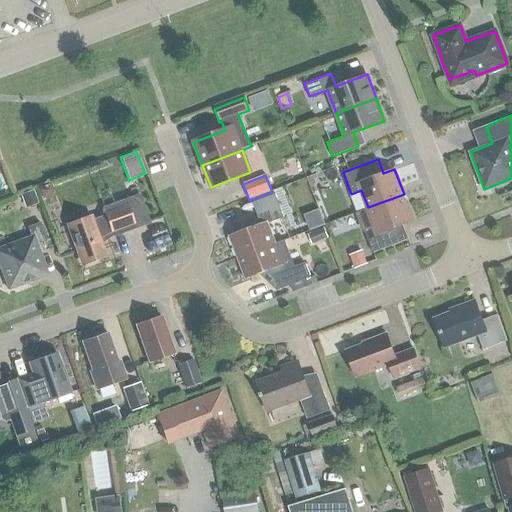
[(50,184),(38,188),(42,200),(50,197),(52,190),(50,184)]
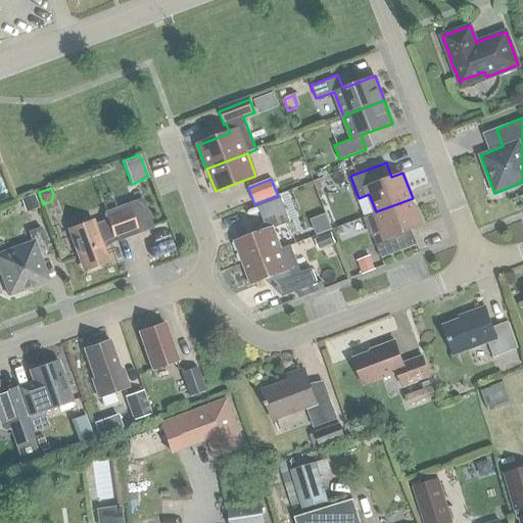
[(34,195),(21,198),(25,210),(37,207),(34,195)]
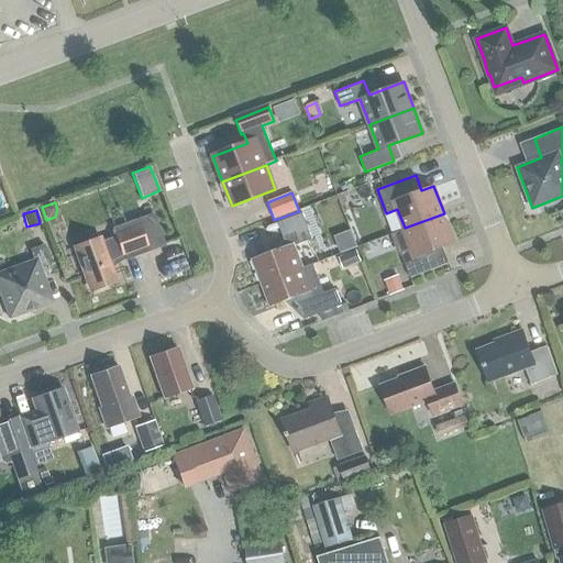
[(454,242),(444,213),(405,228),(394,232),(410,277),(449,262),(442,246),(454,242)]
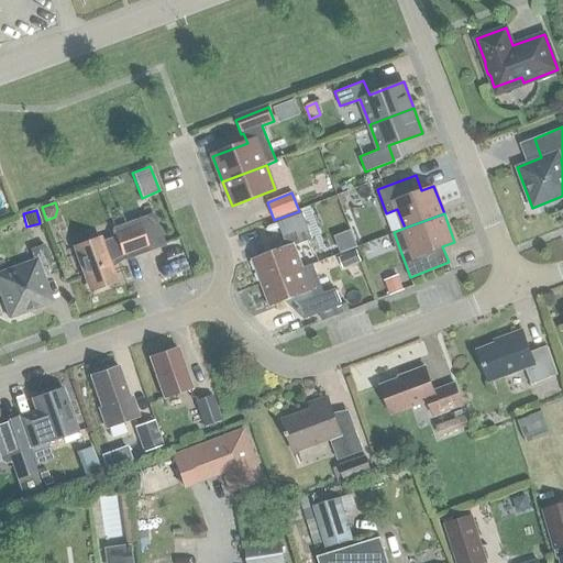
[(295,246),(311,240),(302,216),(277,224),(286,249),(253,261),(262,284),(304,268),(295,246)]
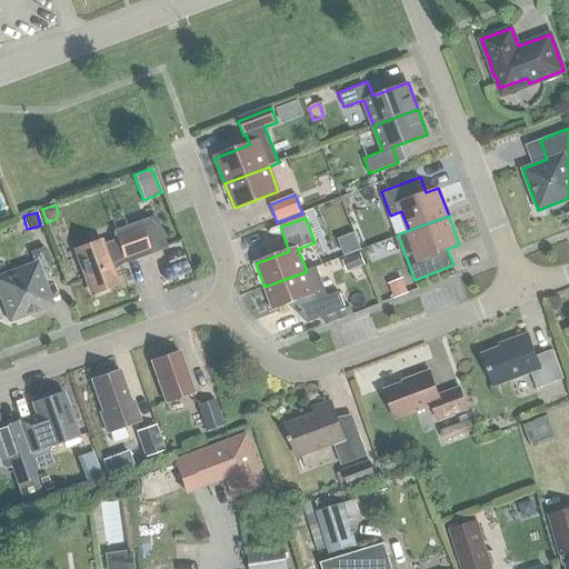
[(115,230),(117,238),(103,243),(101,238),(73,248),(85,277),(87,276),(92,292),(116,285),(108,266),(125,259),(126,261),(150,252),(138,221),(115,230)]
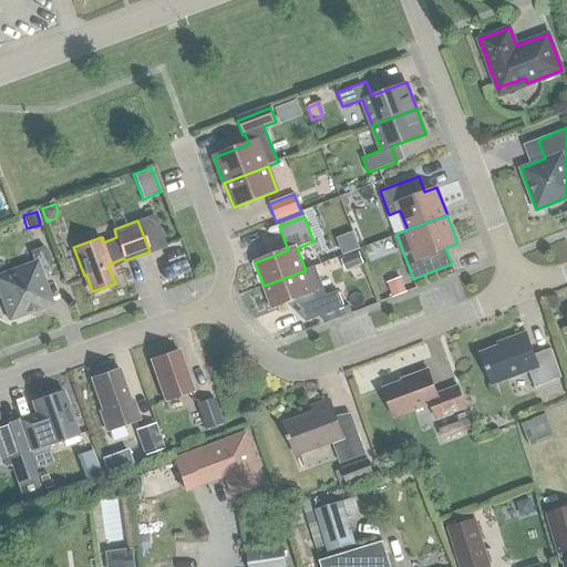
[(54,274),(43,245),(30,249),(34,263),(0,275),(0,288),(3,299),(1,300),(9,320),(29,312),(28,310),(50,302),(42,279),(54,274)]
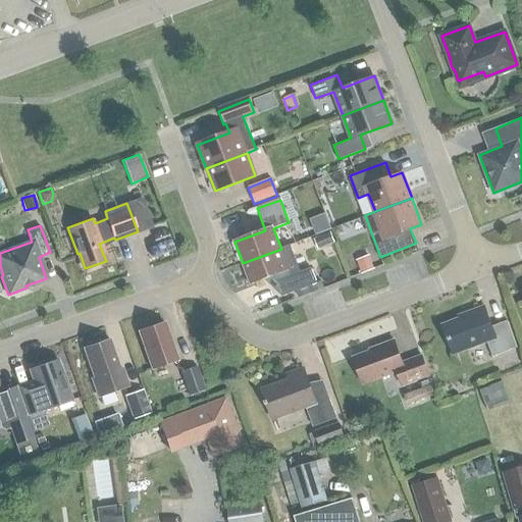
[(329,233),(314,240),(318,249),(332,243),(329,233)]
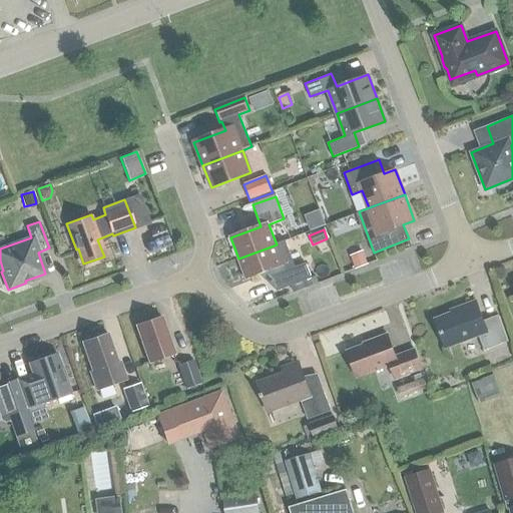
[(269,271),(277,292),(311,279),(305,264),(292,269),(290,263),(292,259),(285,241),(277,244),(238,259),(246,280),(269,271)]
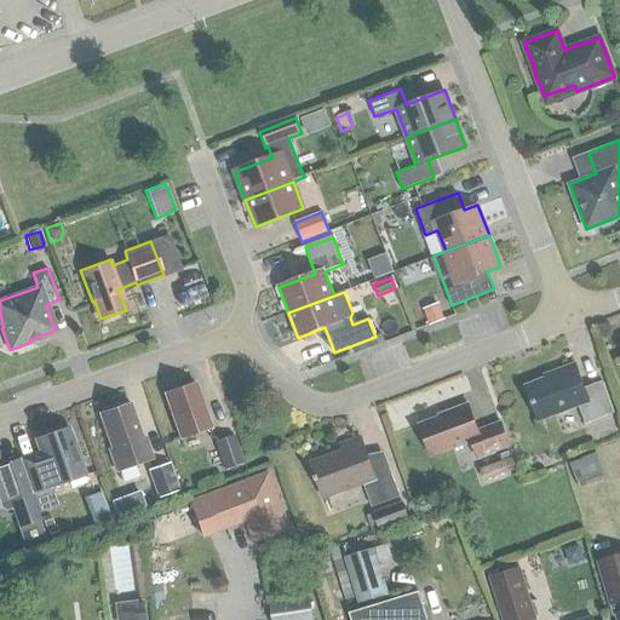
[(425,314),(430,326),(443,320),(440,309),(425,314)]
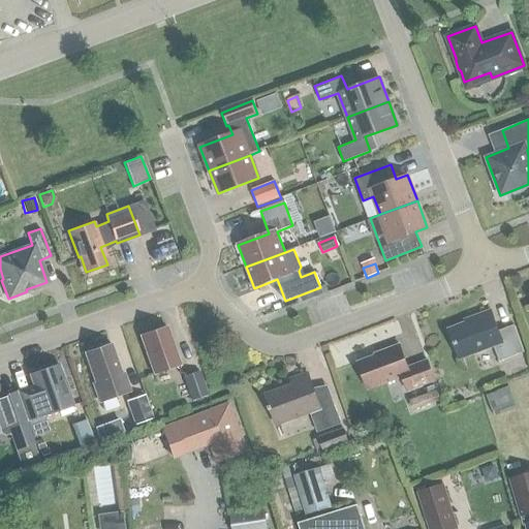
[(490,309),(471,316),(472,319),(448,328),(459,358),(493,345),(499,360),(524,351),(514,323),(498,330),(490,309)]
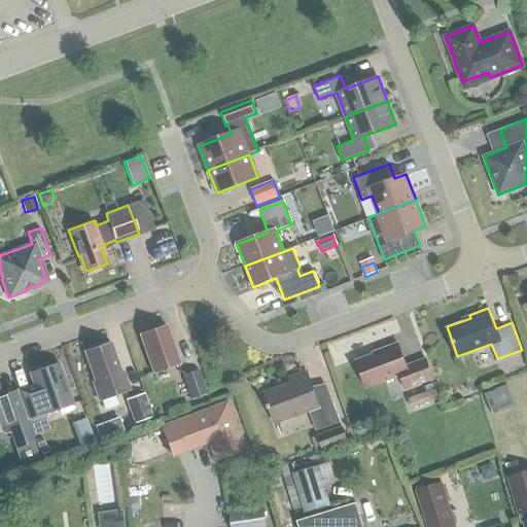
[(140,334),(153,372),(179,362),(166,324),(140,334)]
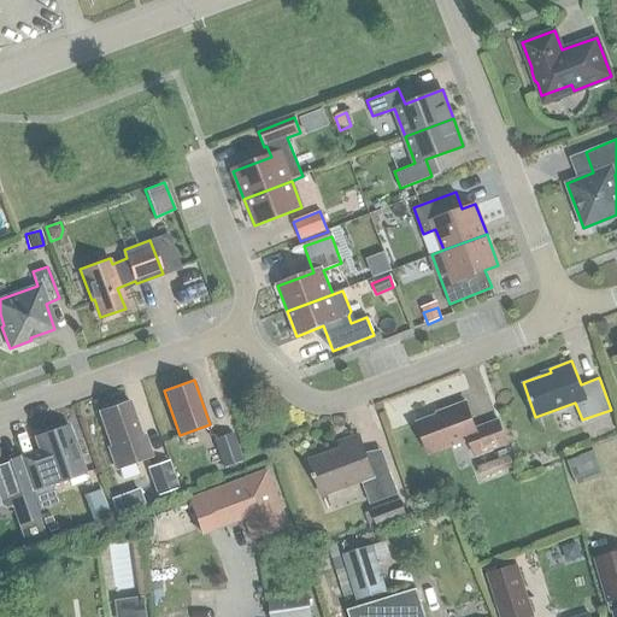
[(109,447),(116,468),(152,456),(145,434),(141,435),(129,400),(99,411),(111,446),(109,447)]
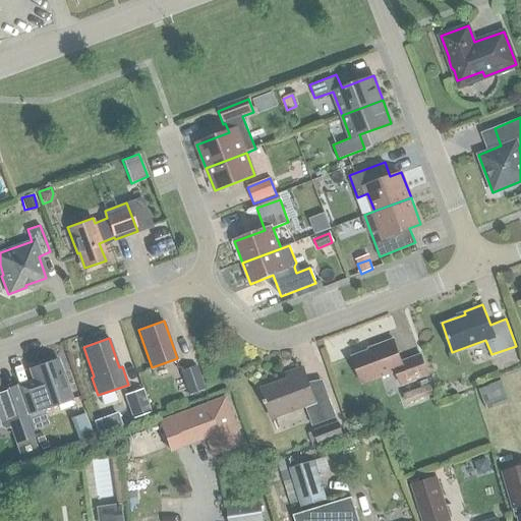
[(352,355),(362,383),(396,369),(401,384),(428,373),(421,353),(402,361),(393,338),(375,345),(375,347),(352,355)]
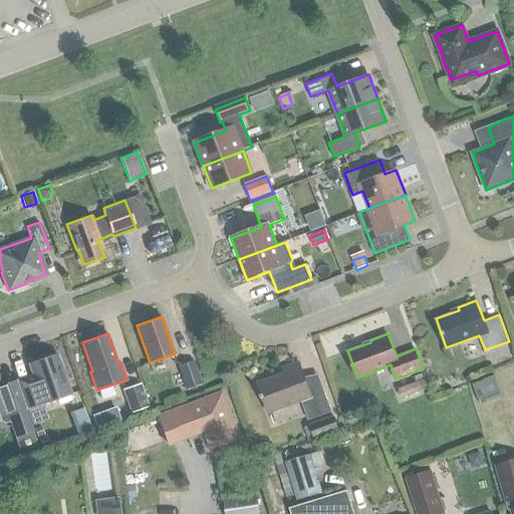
[(33,375),(16,381),(22,398),(23,397),(33,424),(48,418),(43,403),(71,393),(57,353),(28,363),(33,375)]
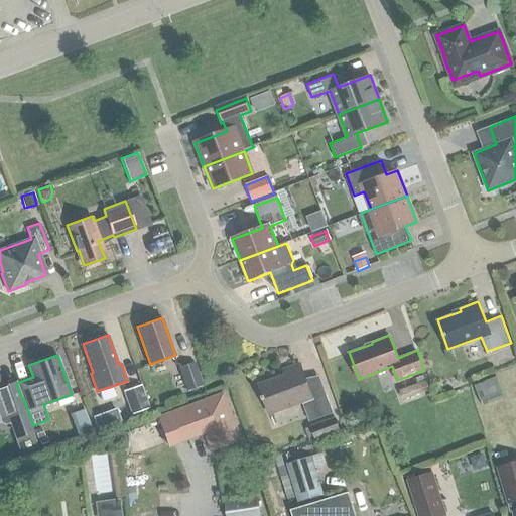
[(270,413),(302,402),(309,420),(333,412),(324,387),(310,392),(299,362),(283,368),(285,374),(259,383),(263,395),(261,396),(263,399),(264,398),(270,413)]
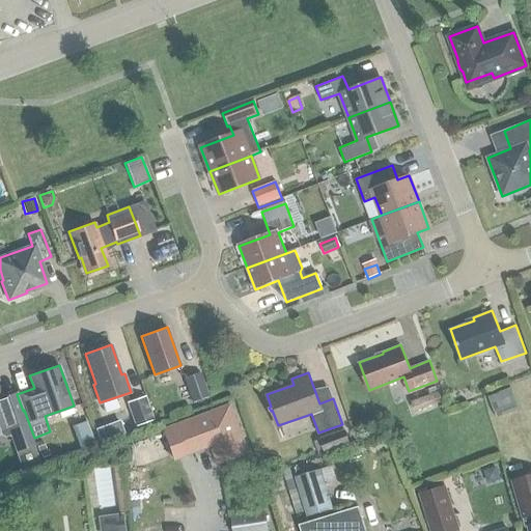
[(184,380),(192,403),(208,397),(200,373),(184,380)]
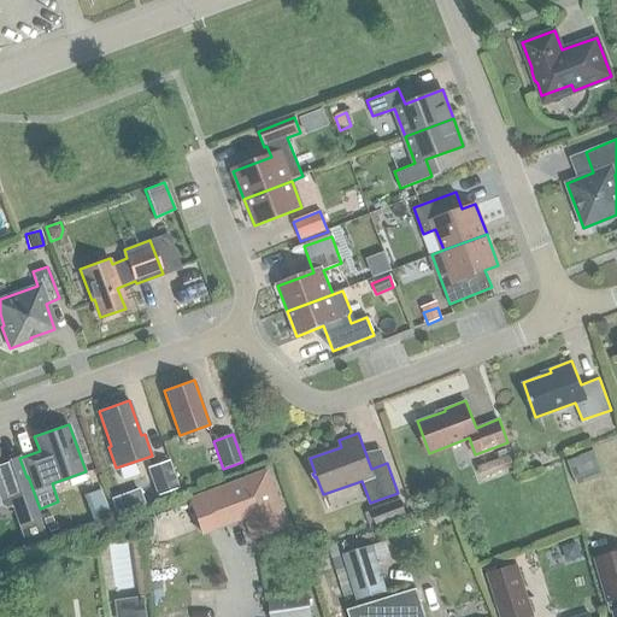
[(575,482),(600,475),(593,451),(568,459),(575,482)]
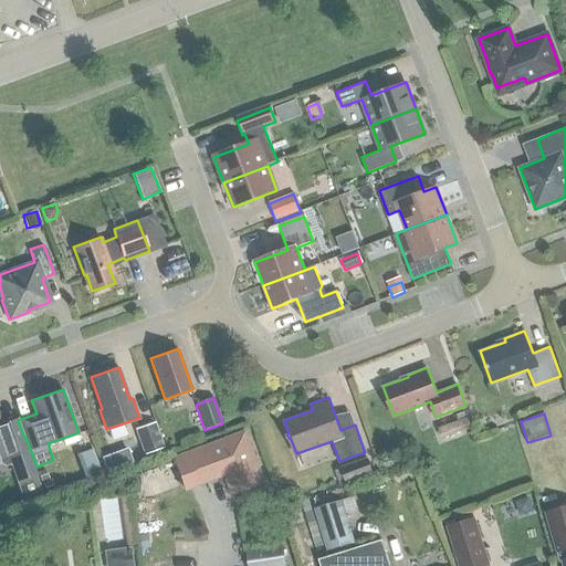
[(438,429),(441,440),(471,428),(467,418),(438,429)]
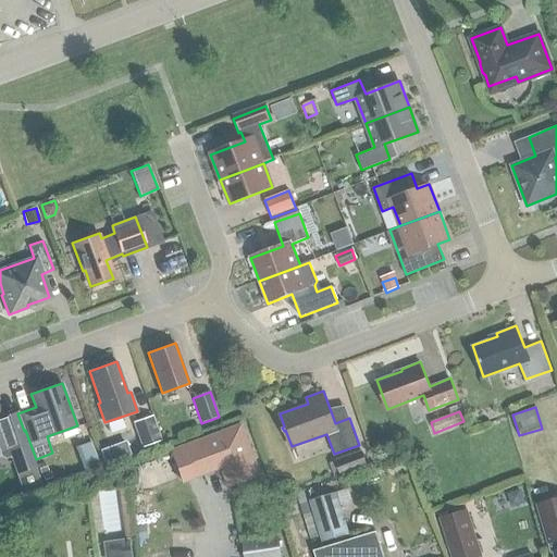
[(24,431),(17,413),(2,419),(0,412),(0,452),(1,455),(4,457),(11,455),(16,472),(35,466),(23,431),(24,431)]
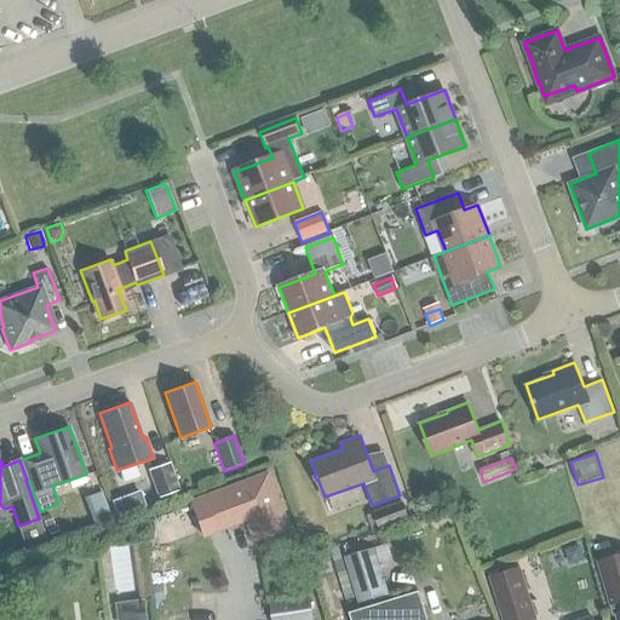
[(179,491),(170,464),(148,471),(158,499),(179,491)]
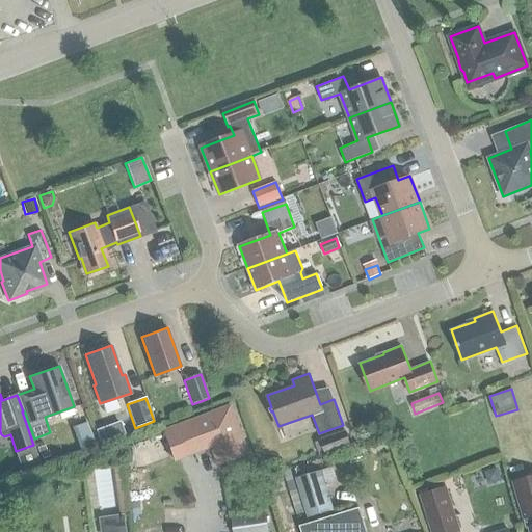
[(163,432),(174,460),(241,435),(231,407),(163,432)]
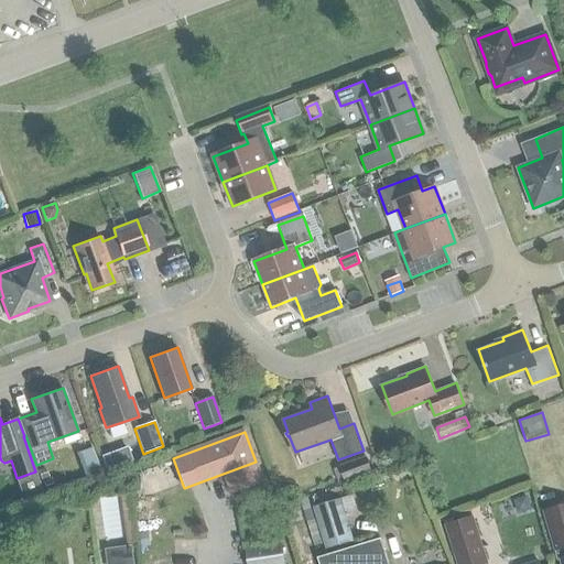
[(102,455),(108,468),(132,459),(127,446),(102,455)]
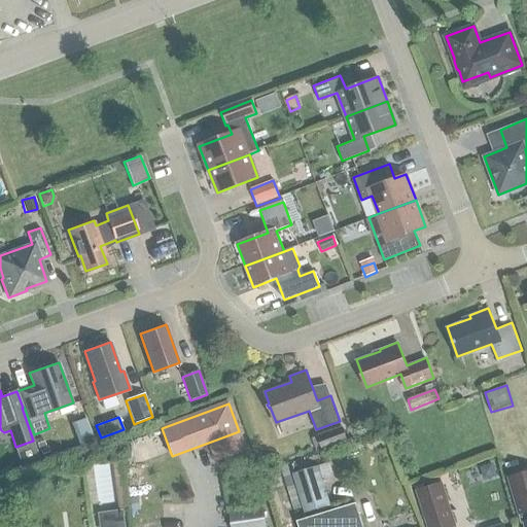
[(279,423),(282,434),(299,431),(296,419),(279,423)]
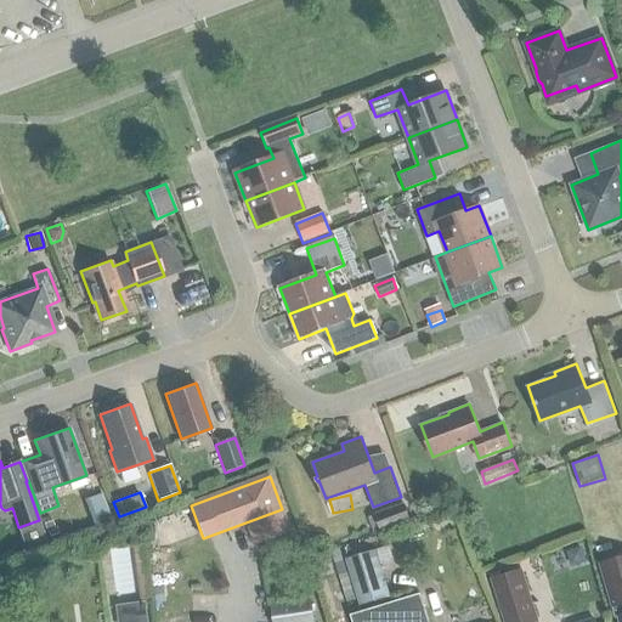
[(374,515),(382,532),(411,521),(405,504),(374,515)]
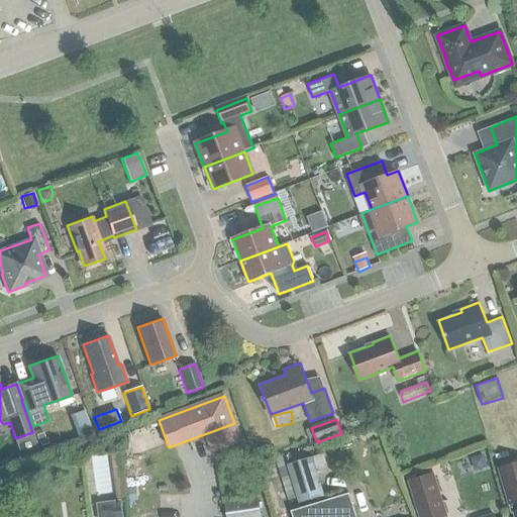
[(34,431),(37,439),(43,437),(40,429),(34,431)]
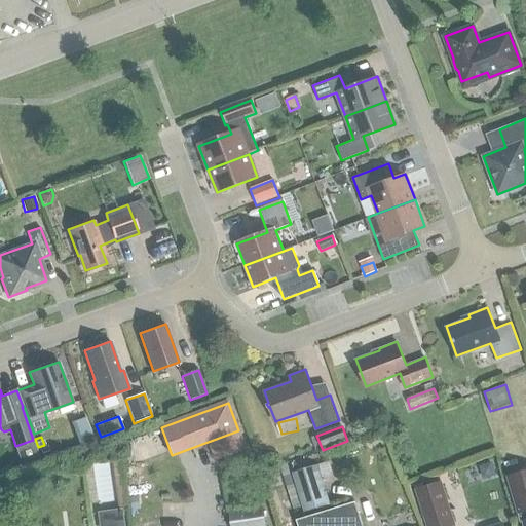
[(47,447),(40,449),(43,459),(51,456),(47,447)]
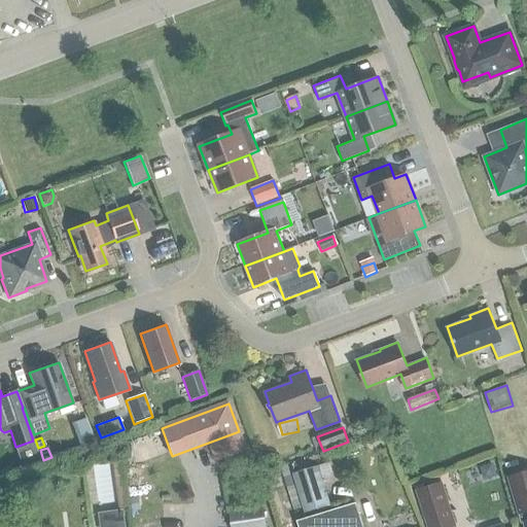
[(111,464),(116,511),(129,508),(124,463),(111,464)]
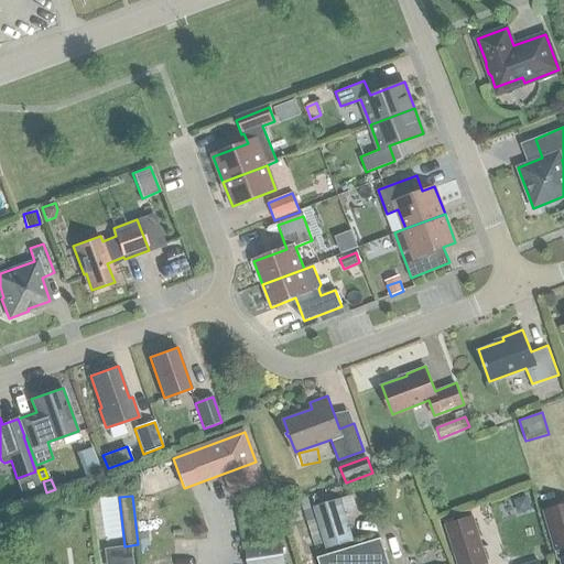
[(340,497),(313,506),(326,549),(355,540),(340,497)]
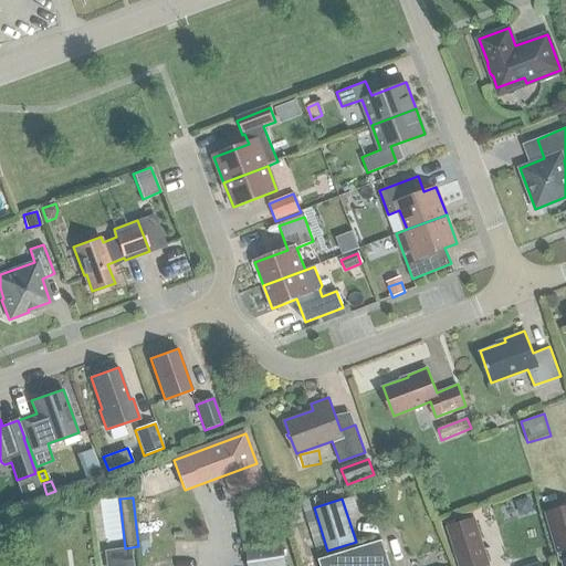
[(565,565),(565,509),(547,514),(562,564),(564,563),(565,565)]
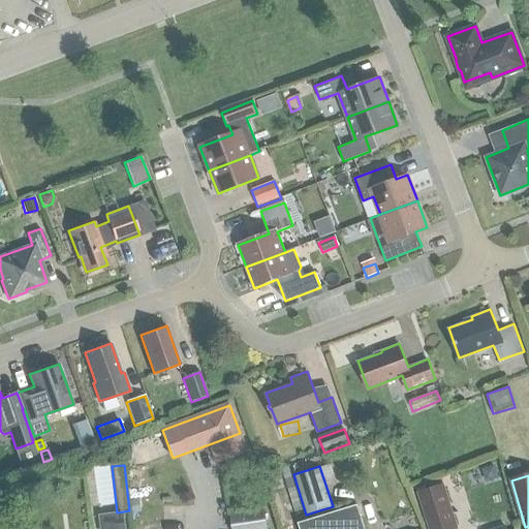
[(458,528),(444,485),(416,494),(428,528),(458,528)]
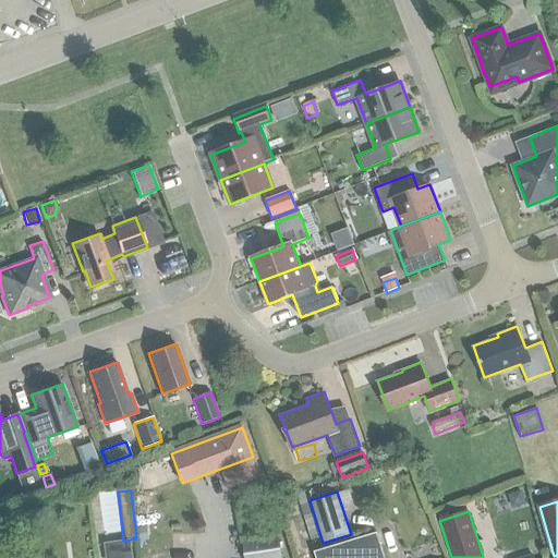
[(384,557),(376,533),(314,553),(315,557),(384,557)]
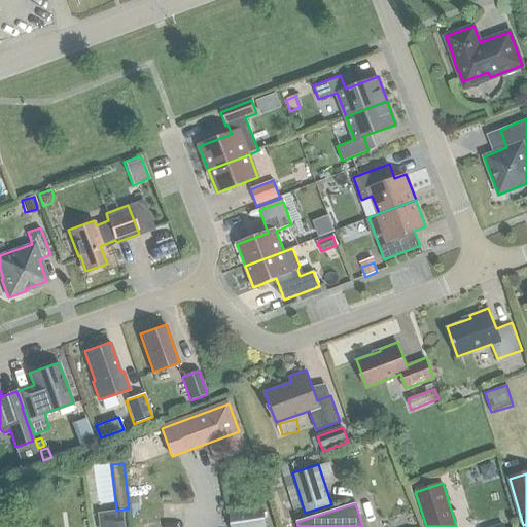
[(99,526),(124,526),(124,511),(99,512),(99,526)]
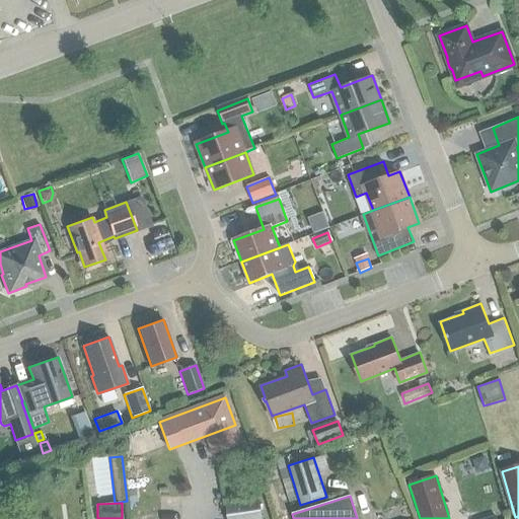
[(262,518),(260,503),(228,508),(229,518),(262,518)]
